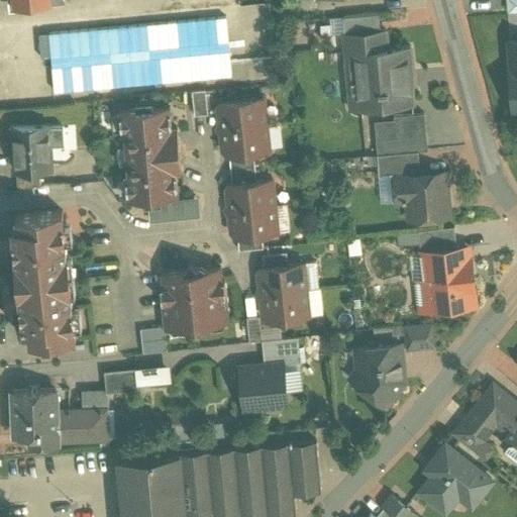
[(516,0),(508,0),(509,12),(516,11),(516,0)]
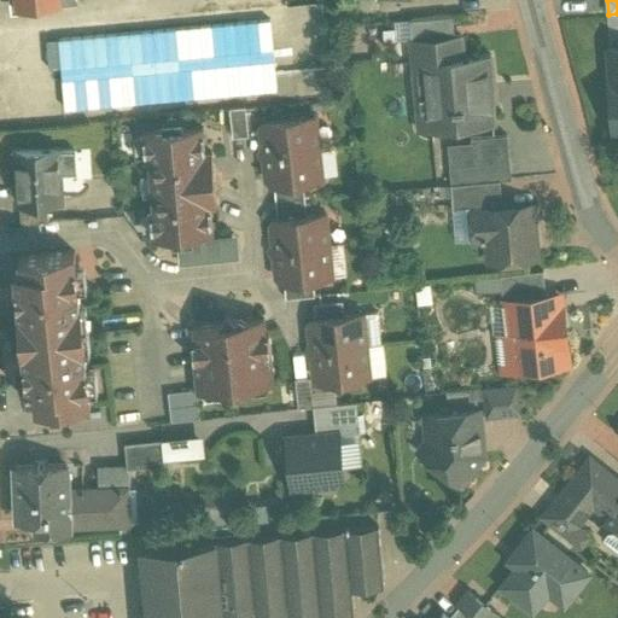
[(453,17),(410,21),(414,65),(424,65),(427,109),(418,110),(420,133),(495,126),(493,103),(489,104),(488,87),(494,87),(491,57),(464,59),(461,36),(455,36),(453,17)]
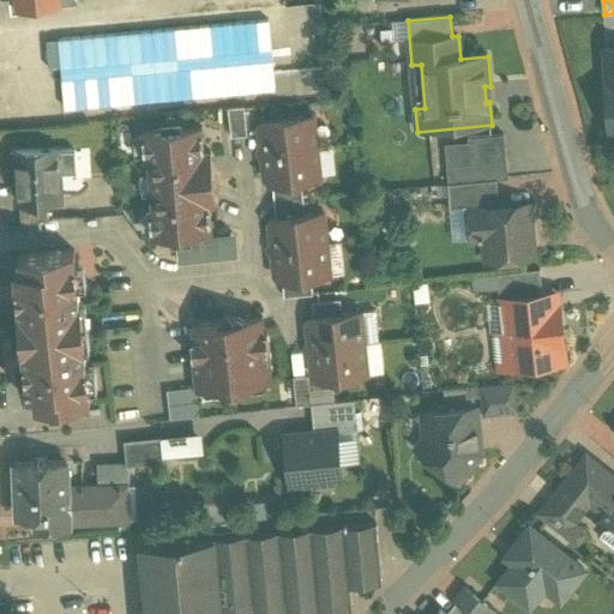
[(245,107),(229,109),(232,138),(247,137),(245,107)]
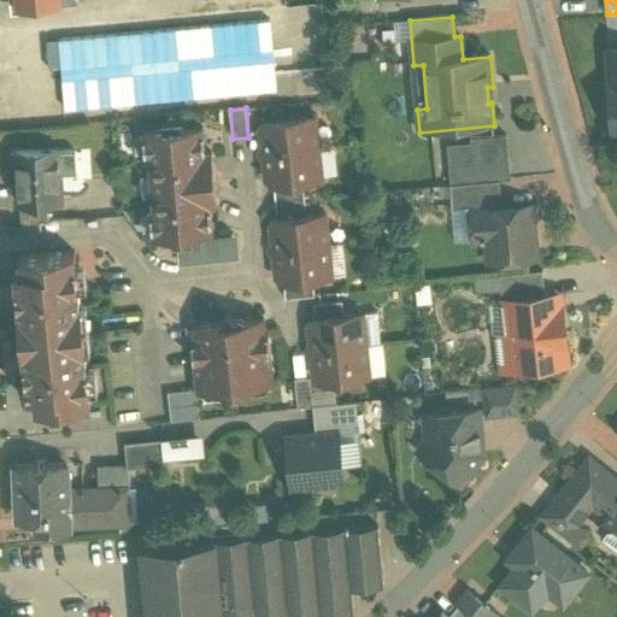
[(315,117),(265,122),(260,127),(263,141),(265,140),(266,154),(318,148),(315,117)]
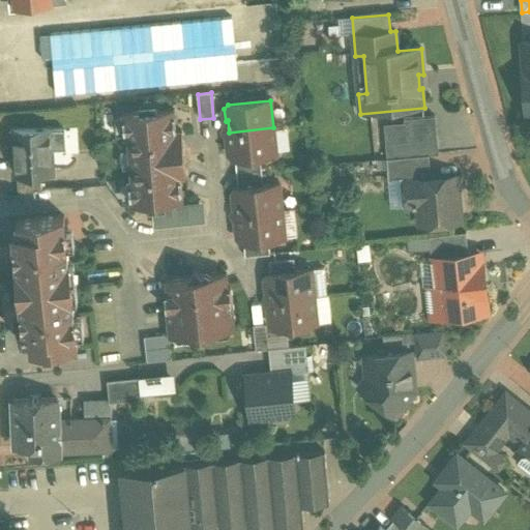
[(174,109),(122,113),(125,139),(128,139),(131,179),(128,180),(131,206),(183,201),(181,177),(186,177),(182,131),(176,131),(174,109)]
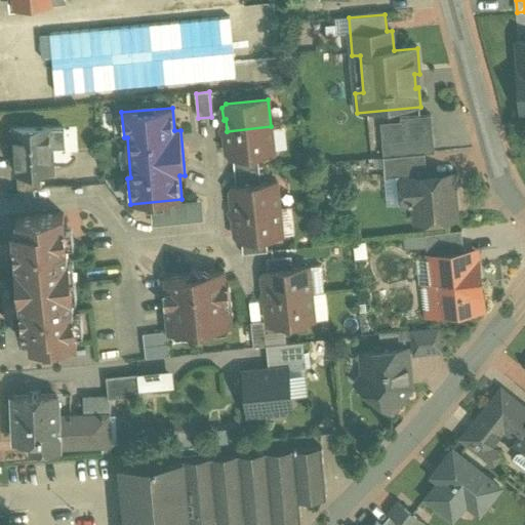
[(432,116),(400,119),(401,127),(389,128),(391,157),(425,155),(435,153),(432,116)]
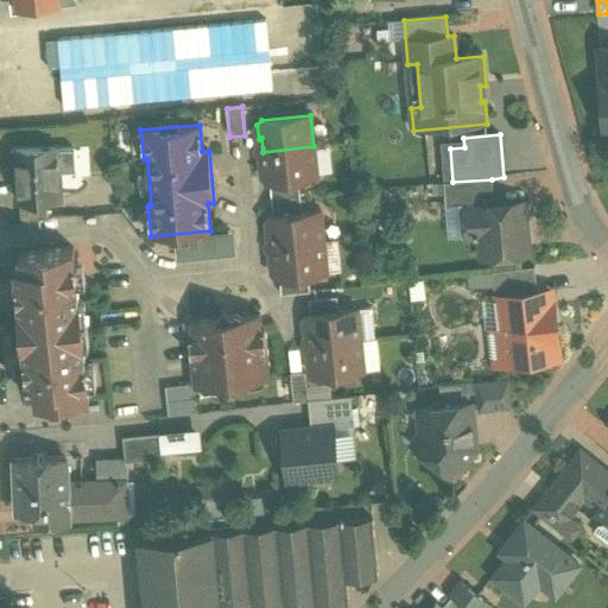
[(314,146),(263,152),(264,166),(261,166),(263,179),(267,184),(271,183),(299,181),(317,178),(314,146)]
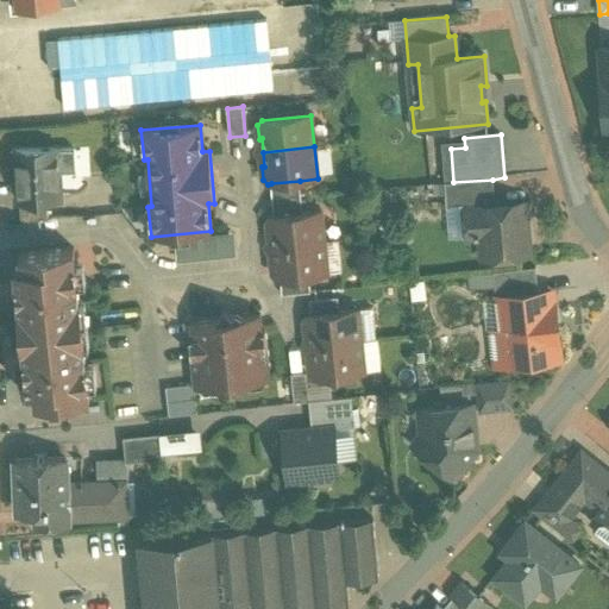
[(58,150),(16,151),(18,202),(61,200),(60,173),(76,171),(75,150),(58,150)]
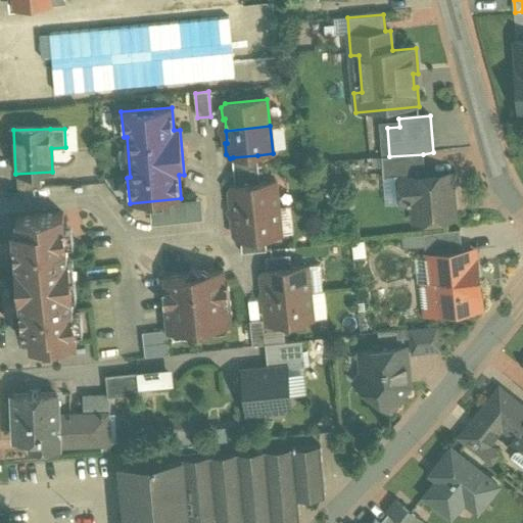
[(389,156),(382,157),(384,180),(400,178),(400,177),(424,175),(423,154),(389,156)]
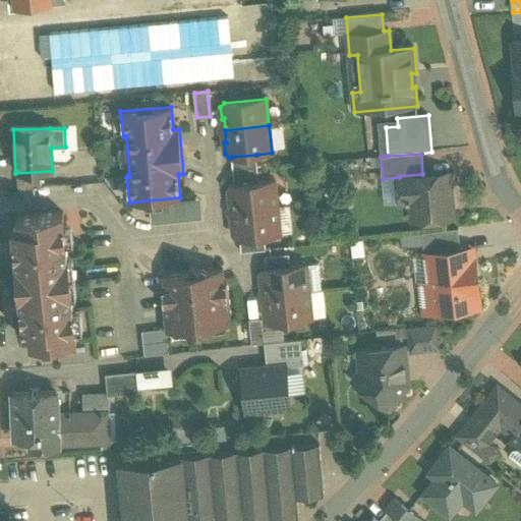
[(256,155),(232,157),(233,171),(257,168),(256,155)]
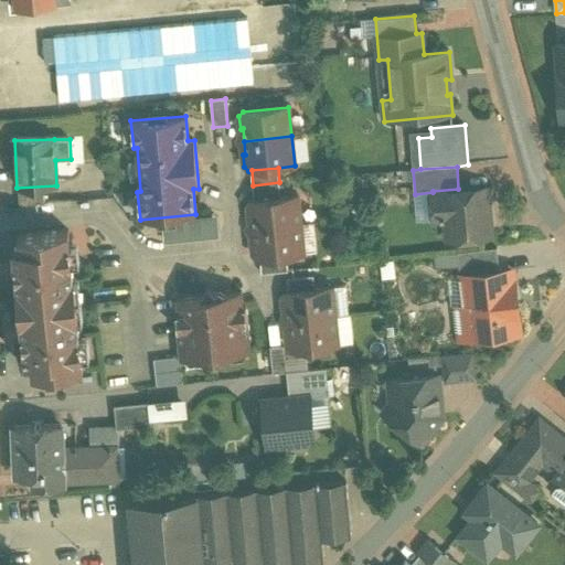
[(279,182),(253,185),(254,201),(280,198),(279,182)]
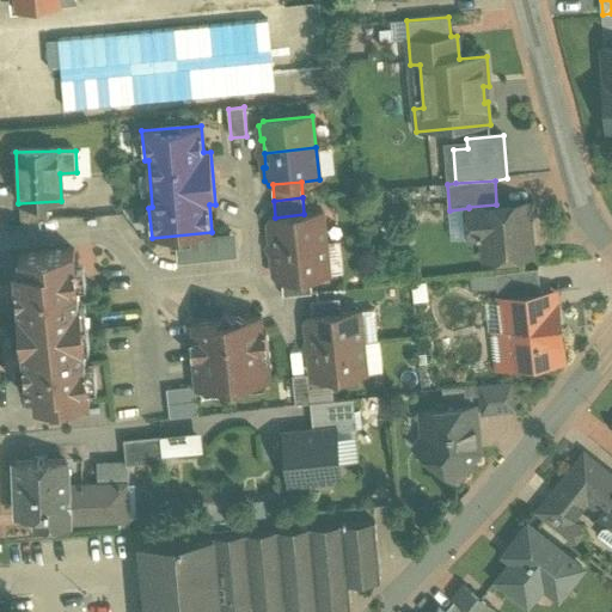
[(103,201),(75,203),(77,218),(104,215),(103,201)]
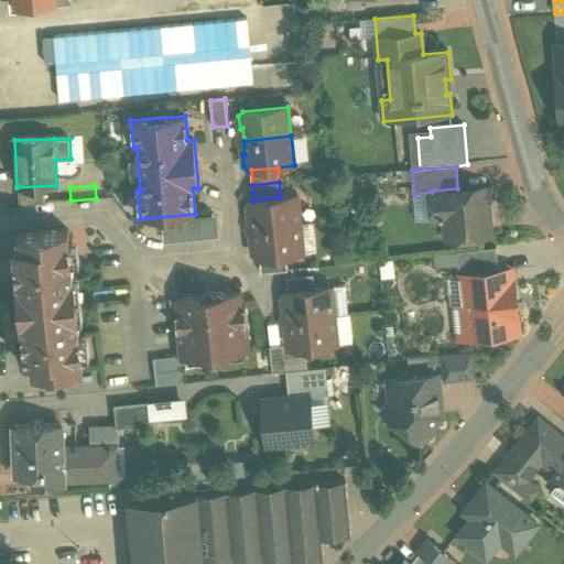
[(487,188),(469,190),(467,187),(457,188),(432,191),(432,192),(434,220),(445,219),(446,239),(490,236),(487,188)]
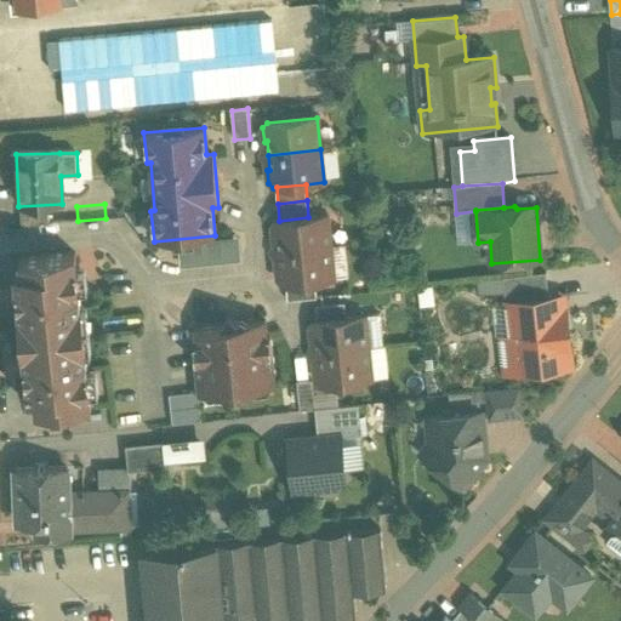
[(279,221),(277,221),(273,226),(274,239),(278,239),(279,252),(331,248),(328,216),(308,217),(279,221)]
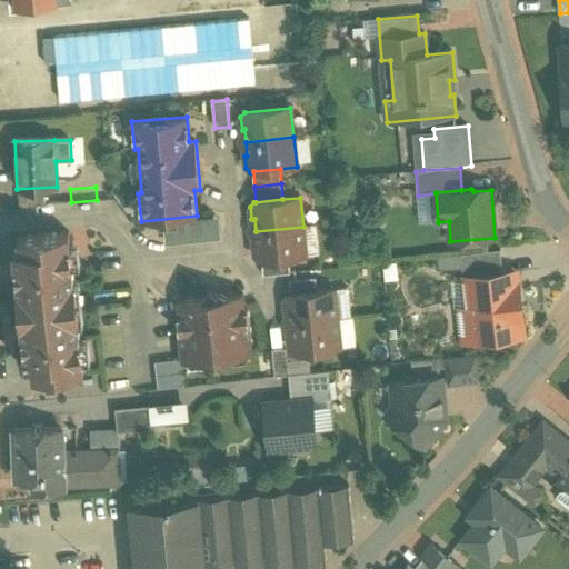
[(221,239),(220,218),(163,221),(165,242),(221,239)]
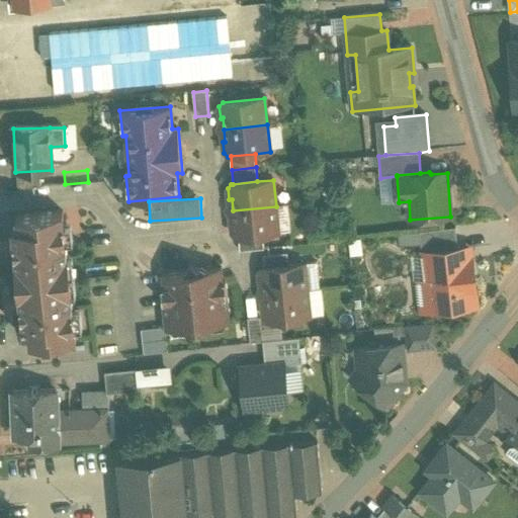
[(276,206),(233,210),(234,223),(231,223),(233,235),(237,238),(239,238),(263,235),(278,234),(276,206)]
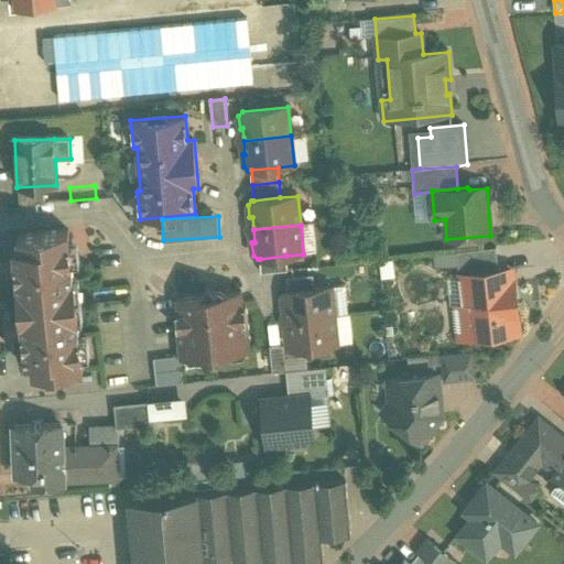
[(21,318),(75,314),(74,302),(77,302),(77,299),(73,299),(71,281),(75,280),(75,278),(74,278),(68,230),(18,236),(19,249),(13,249),(21,318)]
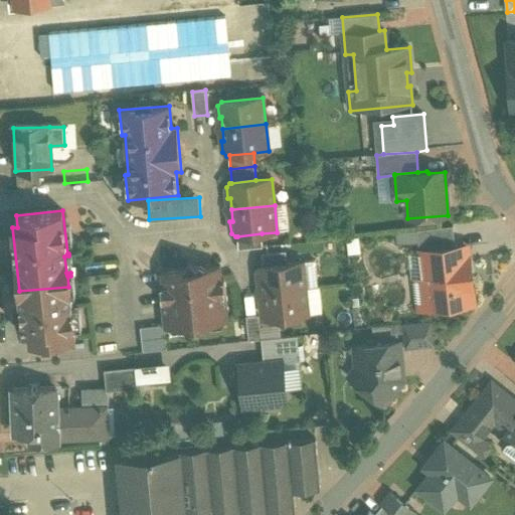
[(453,226),(417,230),(419,252),(456,248),(453,226)]
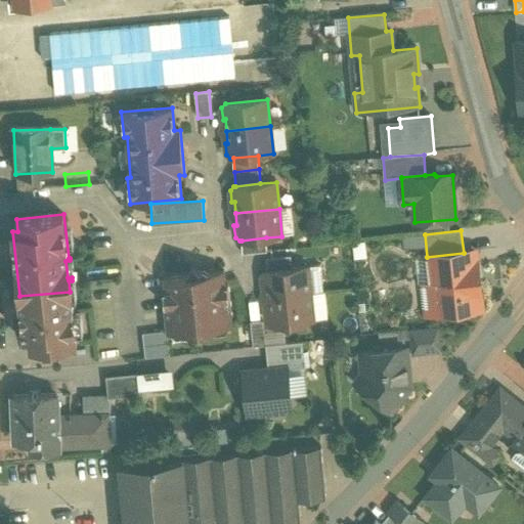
[(266,237),(242,241),(243,254),(267,252),(266,237)]
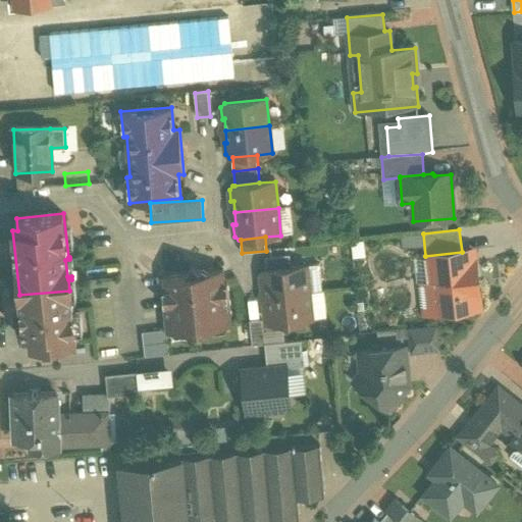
[(462,252),(425,256),(429,283),(436,282),(437,290),(434,294),(435,311),(435,313),(478,308),(477,294),(479,294),(475,262),(463,263),(462,252)]
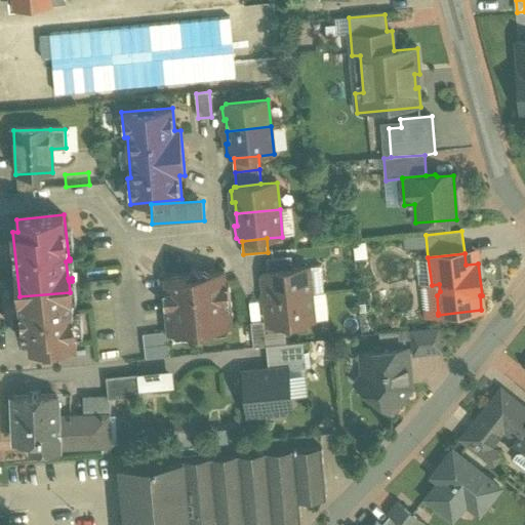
[(291,256),(267,258),(269,271),(293,269),(291,256)]
